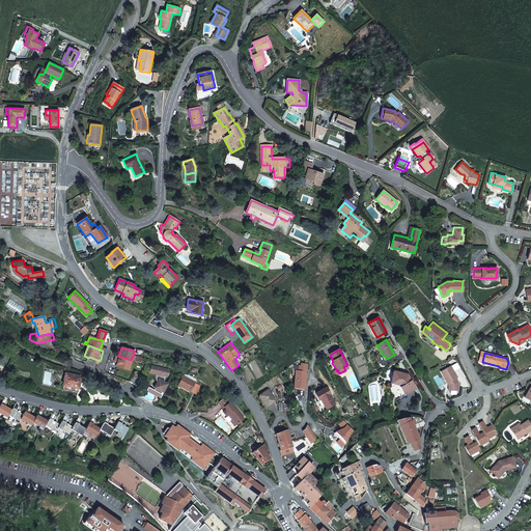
[(117,363),(116,366),(129,370),(132,361),(131,360),(118,356),(110,354),(108,360),(117,363)]
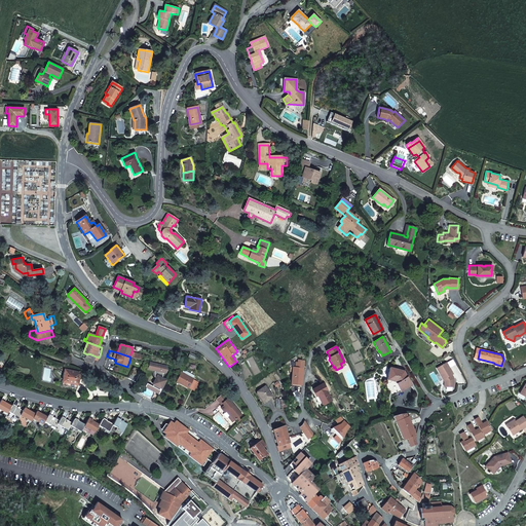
[(87,354),(84,361),(94,364),(95,361),(97,361),(99,358),(88,353),(87,354)]
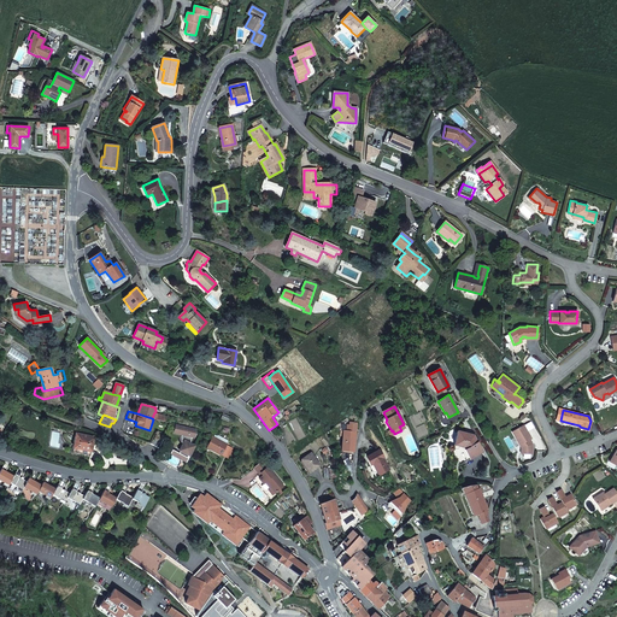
[(195,429),(176,424),(175,432),(182,433),(181,435),(181,436),(181,440),(182,442),(183,444),(178,452),(180,452),(180,454),(178,456),(183,459),(188,460),(195,446),(191,444),(192,438),(193,438),(195,434),(195,429)]
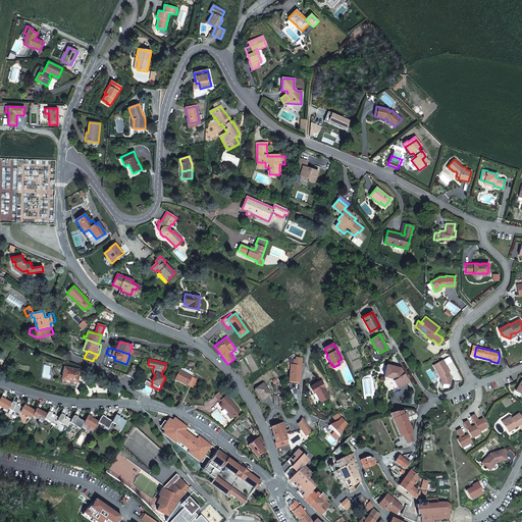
[(449,371),(442,360),(433,365),(438,376),(440,375),(441,378),(440,378),(440,382),(450,383),(451,376),(448,372),(449,371)]
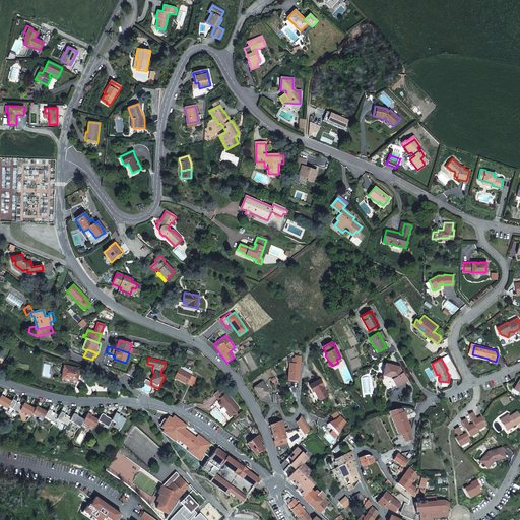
[(301,365),(289,364),(287,379),(299,380),(301,365)]
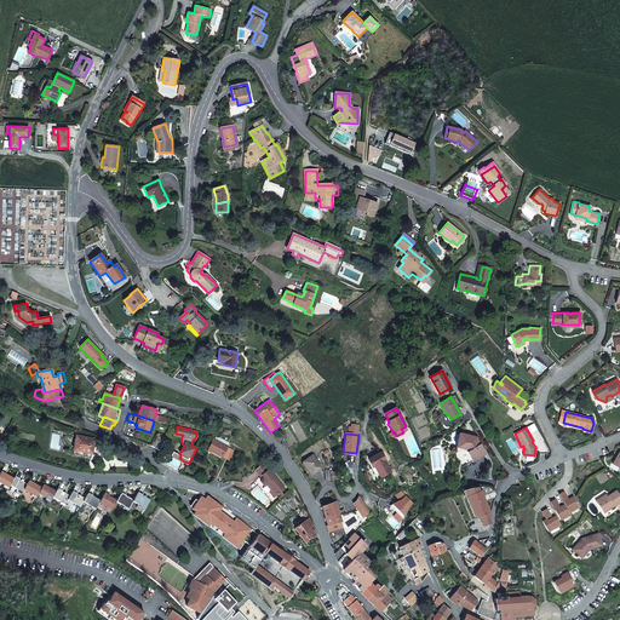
[(472,461),(486,454),(476,437),(460,434),(457,447),(455,451),(455,453),(455,457),(457,459),(459,461),(461,464),(464,464),(468,464),(472,461)]
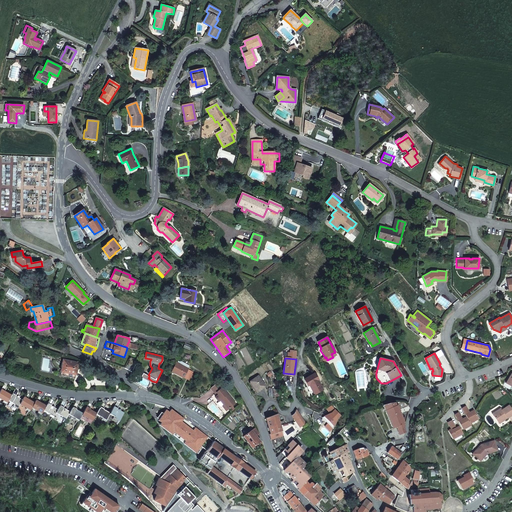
[(137,363),(130,359),(125,368),(132,372),(137,363)]
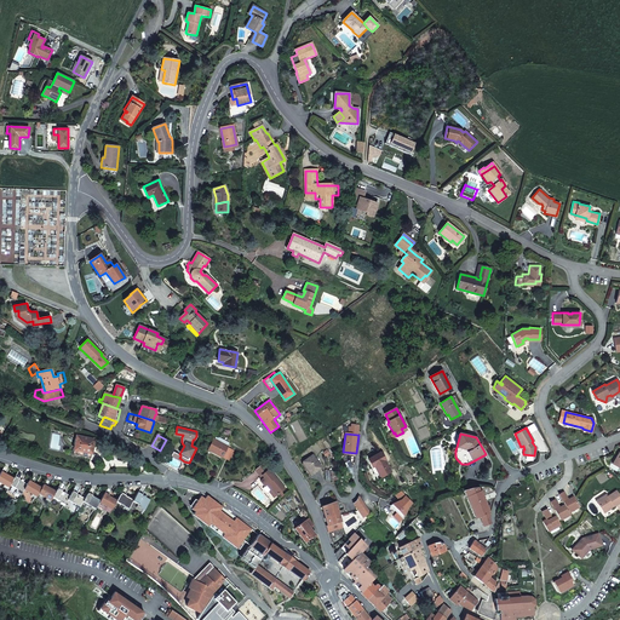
[(76,436),(73,454),(91,458),(95,440),(76,436)]
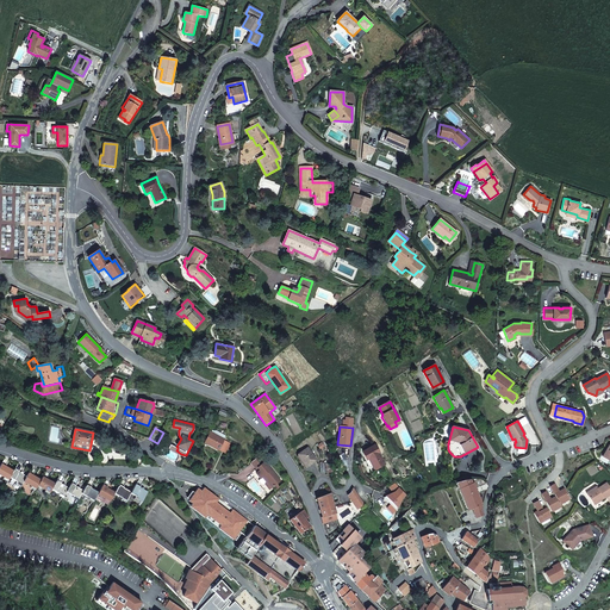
[(224,440),(210,433),(205,443),(218,450),(218,449),(223,441),(224,440)]
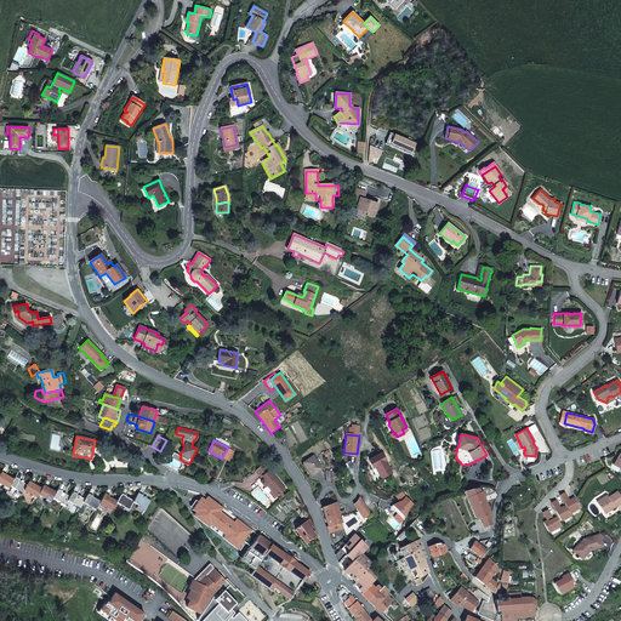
[(227,449),(222,457),(229,461),(234,451),(227,449)]
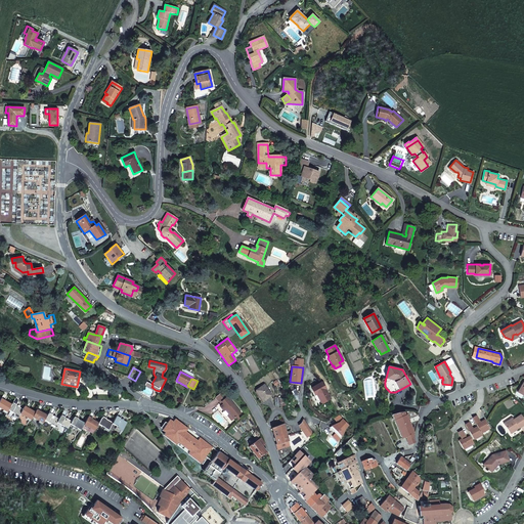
[(322,382),(311,388),(315,394),(316,393),(321,402),(331,398),(325,389),(326,389),(322,382)]
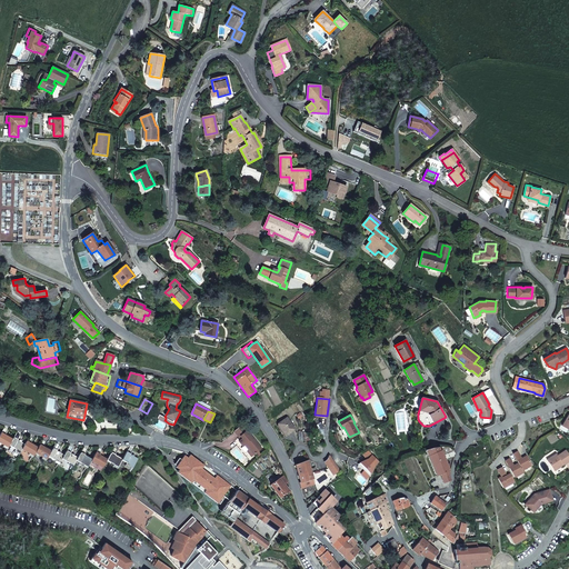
[(165,420),(166,419),(159,416),(157,419),(172,427),(173,425),(169,423),(165,420)]
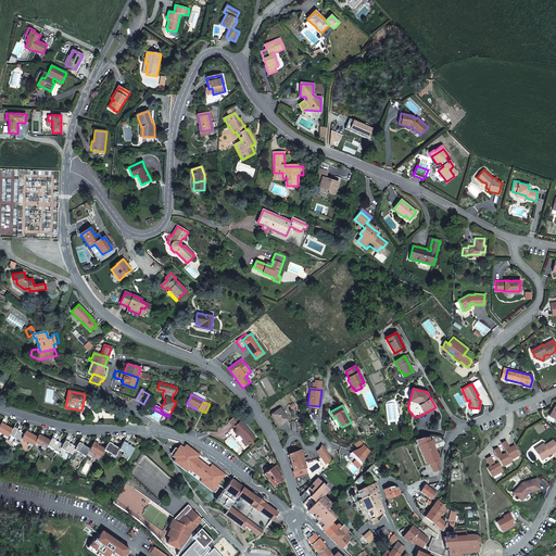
[(280,408),(272,414),(279,426),(288,419),(280,408)]
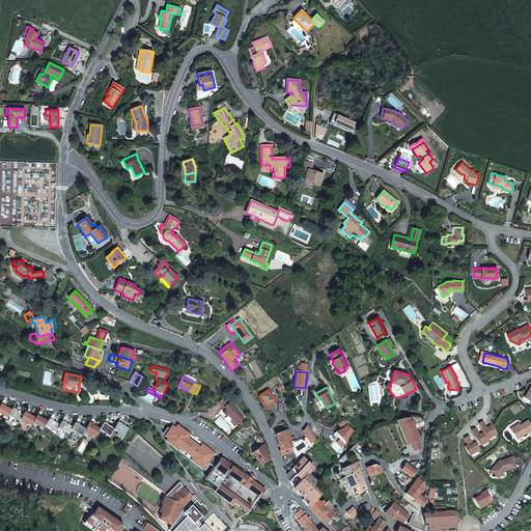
[(243,418),(225,396),(218,402),(223,409),(224,408),(226,410),(223,412),(226,416),(229,415),(232,420),(231,421),(234,425),(243,418)]
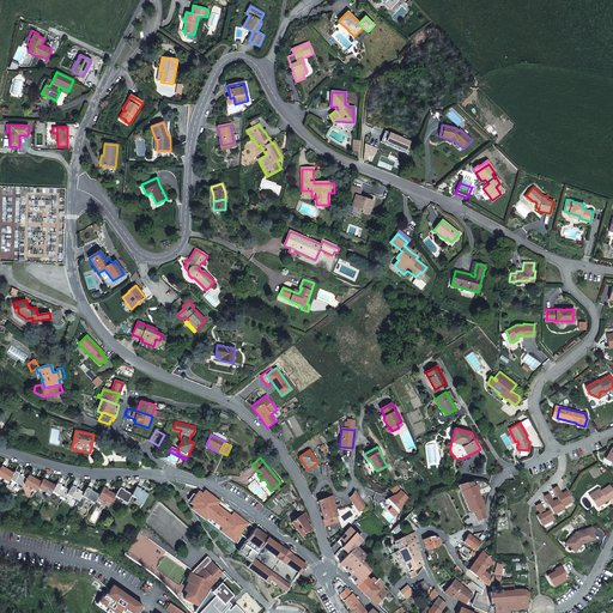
[(333,465),(322,466),(322,475),(334,474),(333,465)]
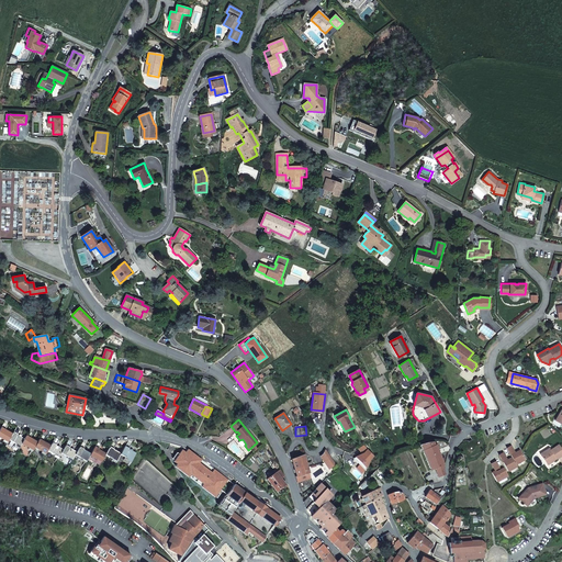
[(0,429),(0,437),(8,442),(9,440),(12,435),(1,428),(0,429)]
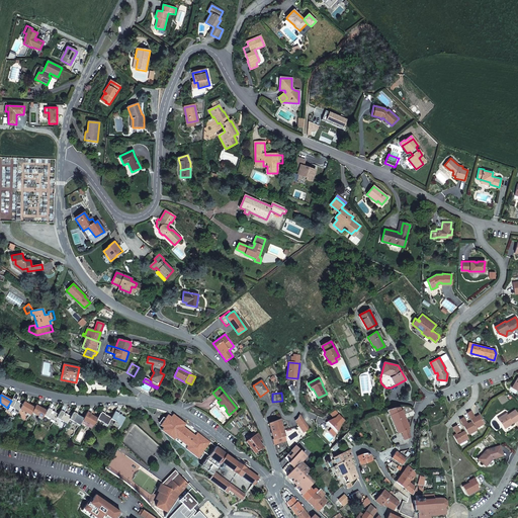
[(22,404),(20,409),(30,415),(31,413),(34,408),(27,404),(30,399),(26,397),(22,404)]
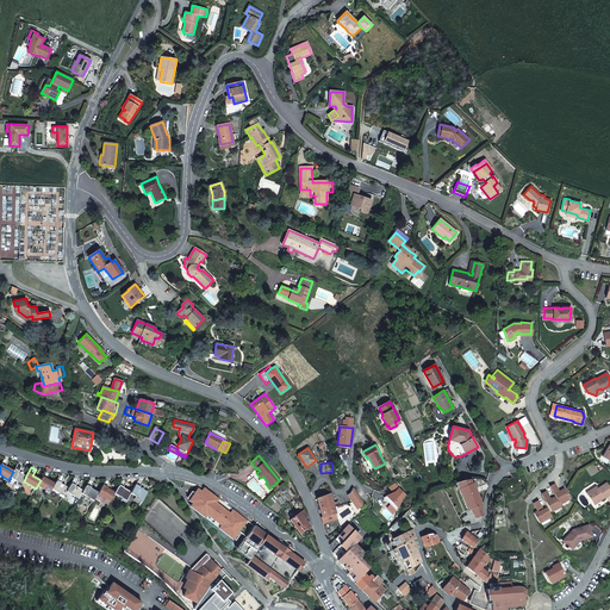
[(13,472),(10,478),(22,484),(24,481),(26,475),(14,468),(13,472)]
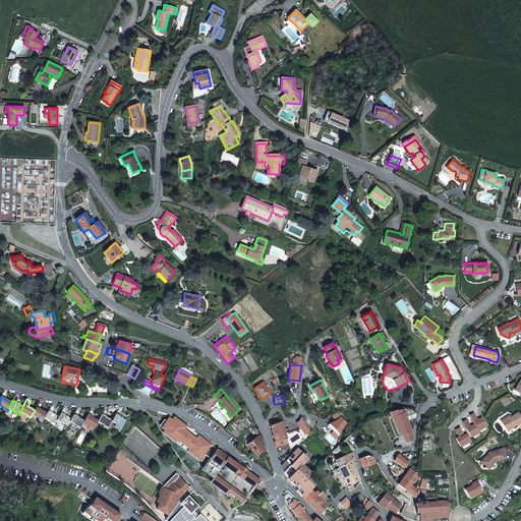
[(35,410),(32,415),(42,420),(44,417),(47,413),(37,407),(35,410)]
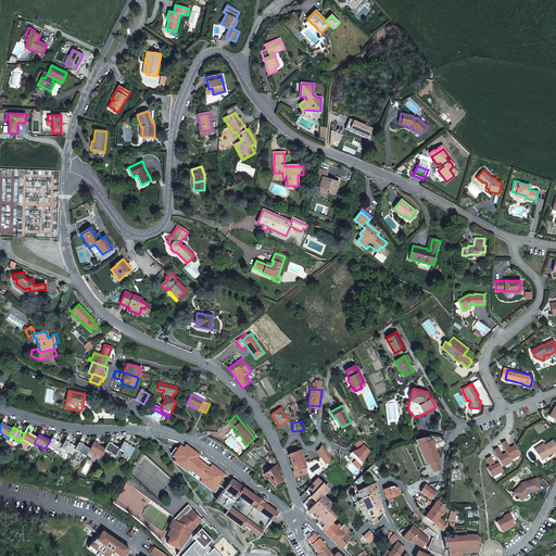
[(422,438),(416,440),(426,464),(430,463),(433,471),(440,468),(438,463),(440,463),(438,459),(439,458),(436,450),(445,445),(446,443),(439,436),(424,438),(422,438)]
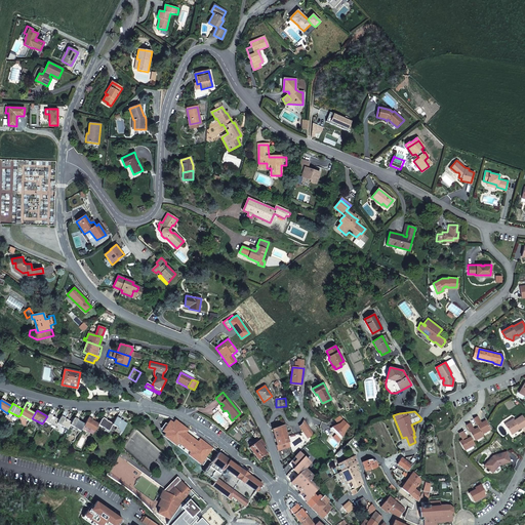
[(84,423),(84,426),(94,431),(98,425),(98,423),(94,421),(91,420),(93,415),(94,415),(91,413),(88,418),(87,418),(84,423)]
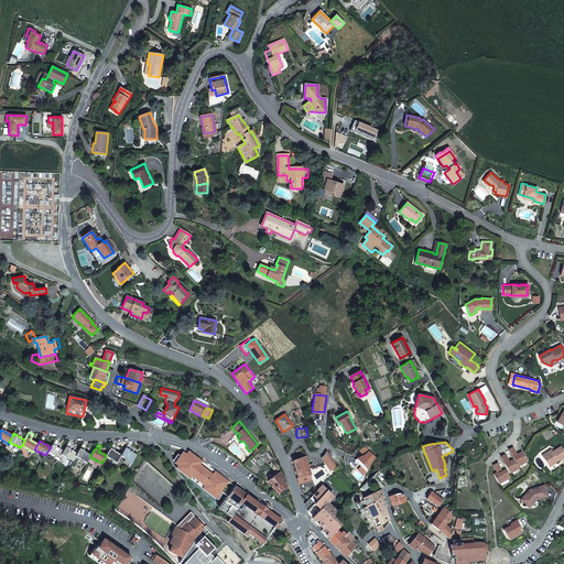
[(51,447),(47,452),(58,458),(61,455),(63,452),(52,445),(51,447)]
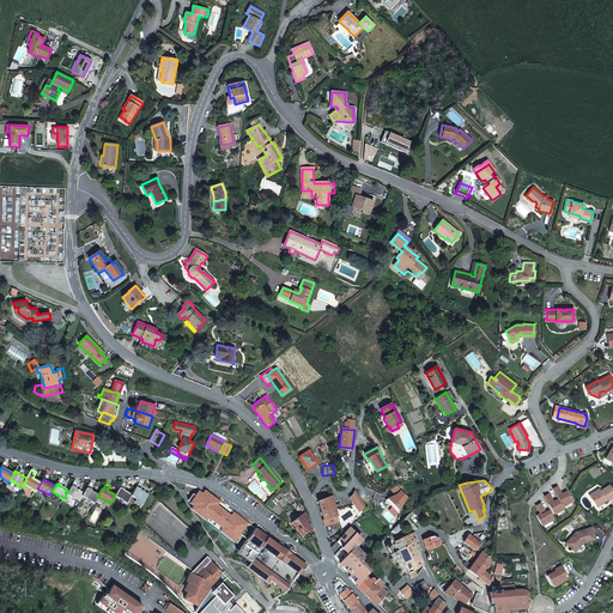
[(599,487),(589,495),(595,504),(601,499),(602,502),(606,499),(612,495),(612,491),(608,485),(600,490),(599,487)]
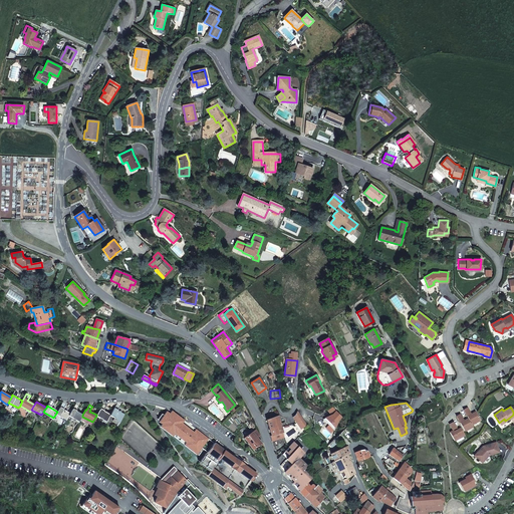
[(57,412),(55,415),(66,421),(68,416),(70,414),(59,408),(57,412)]
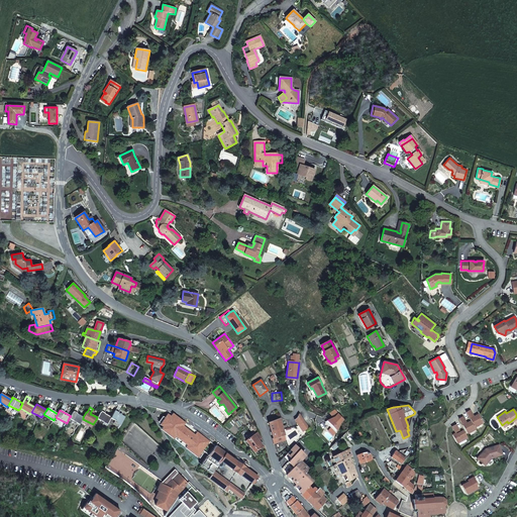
[(125,417),(114,411),(111,417),(110,418),(121,424),(125,417)]
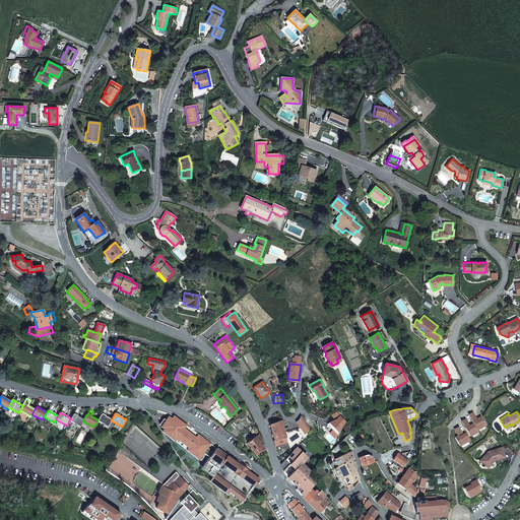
[(71,418),(69,420),(79,427),(83,421),(83,419),(73,414),(71,418)]
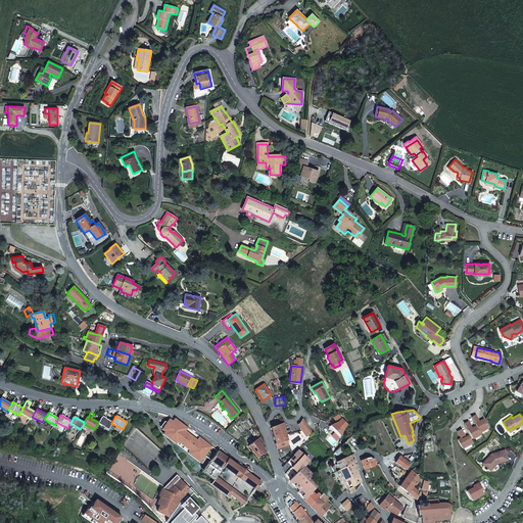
[(98,423),(108,429),(111,423),(112,422),(102,417),(98,422),(98,423)]
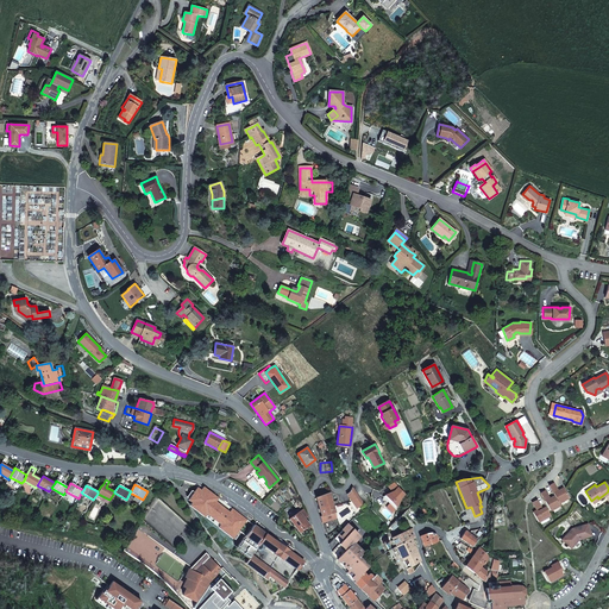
[(405,494),(399,487),(395,490),(393,491),(383,496),(396,509),(401,497),(405,494)]
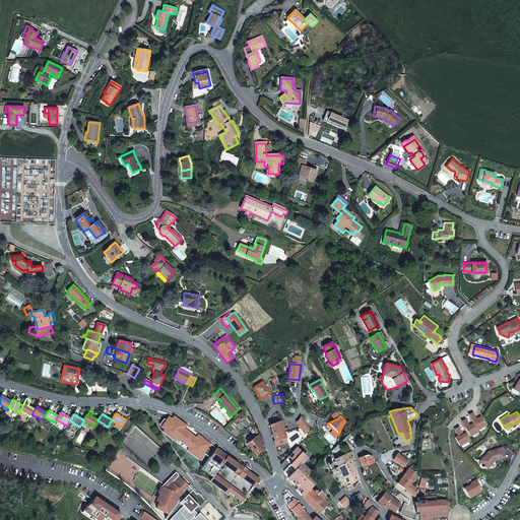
[(300,428),(304,435),(310,431),(300,416),(298,420),(296,423),(300,428)]
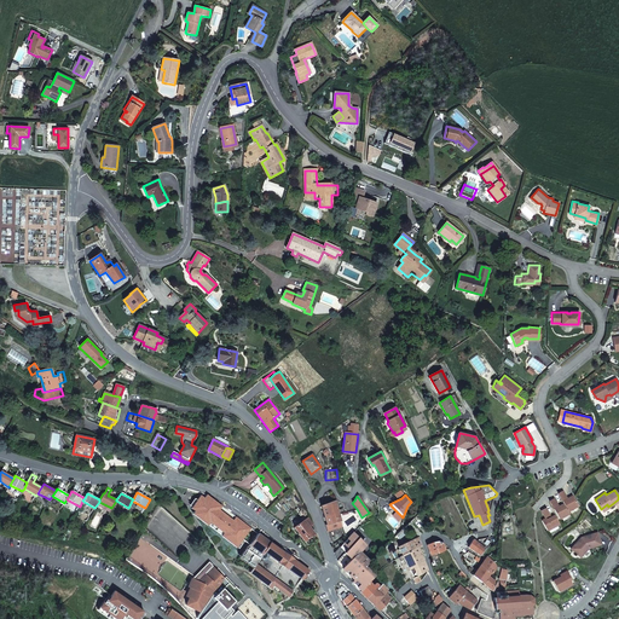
[(553,509),(559,519),(568,513),(567,510),(577,505),(571,496),(566,499),(561,502),(562,504),(557,507),(553,509)]
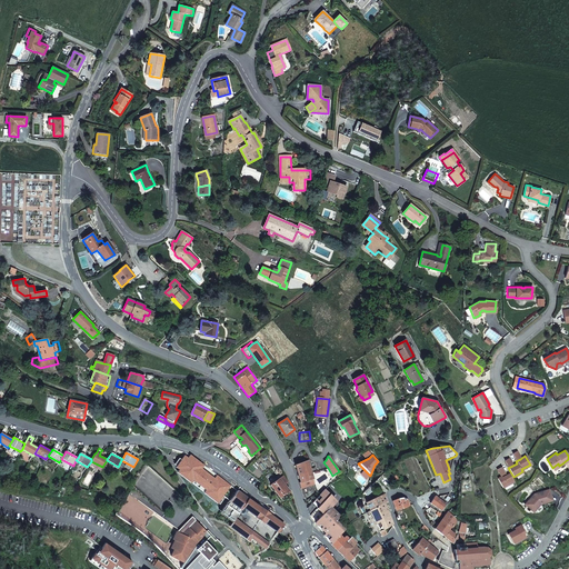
[(296,465),(300,482),(312,478),(308,461),(296,465)]
